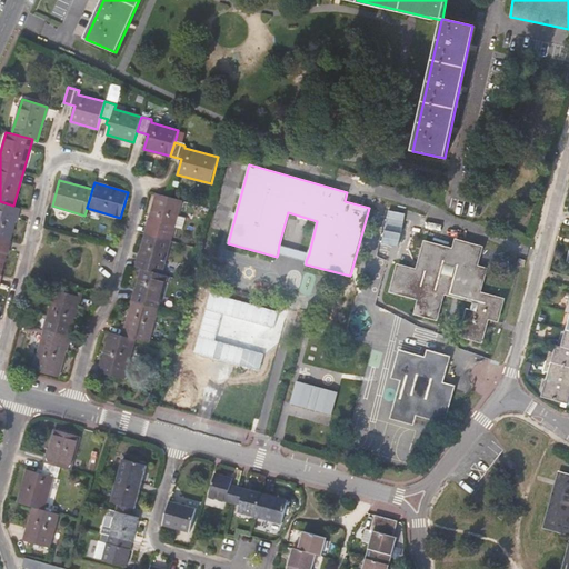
[(136,266),(141,268),(162,273),(175,228),(176,222),(178,217),(182,200),(157,192),(136,266)]
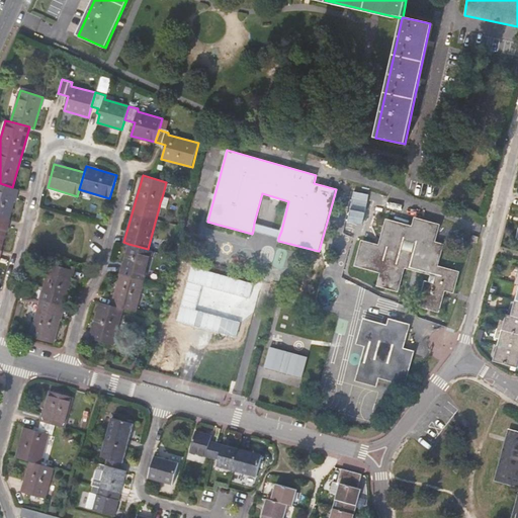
[(0,253),(18,189),(12,187),(0,183),(0,253)]
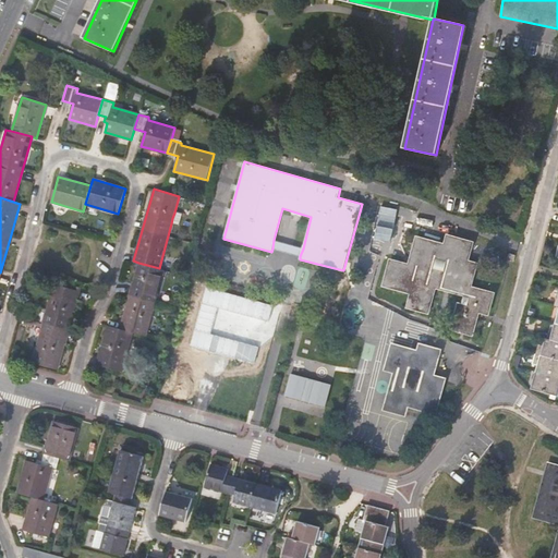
[(174,213),(172,218),(171,223),(179,225),(182,214),(174,213)]
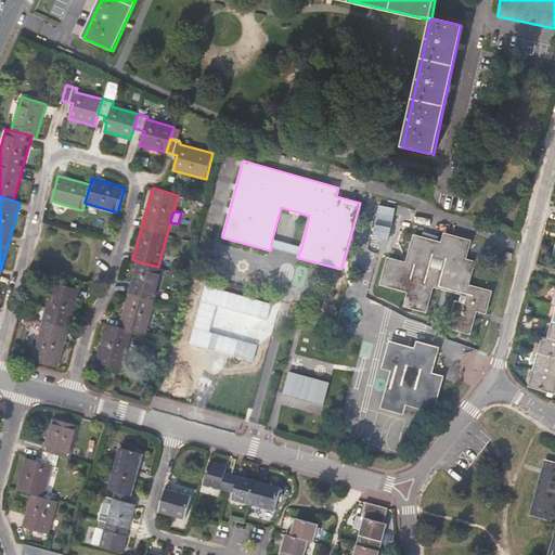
[(448,282),(466,286),(473,263),(464,260),(469,241),(446,235),(443,245),(415,237),(408,265),(389,260),(383,284),(410,292),(407,305),(426,310),(431,287),(412,282),(416,263),(427,267),(431,252),(454,258),(448,282)]
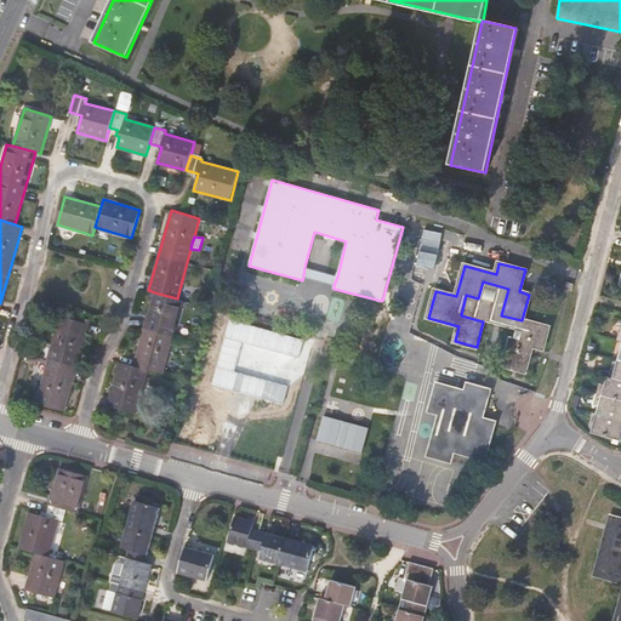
[(303,277),(334,285),(337,277),(305,267),(303,277)]
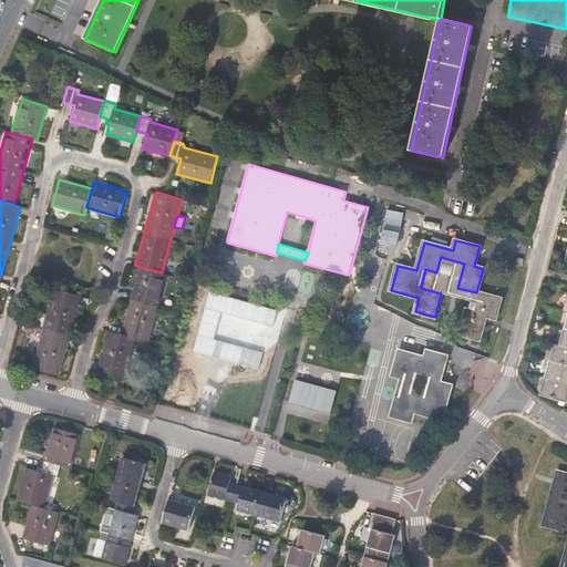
[(482,294),(476,292),(457,288),(464,264),(441,257),(436,272),(425,269),(421,288),(441,294),(478,303),(482,294)]
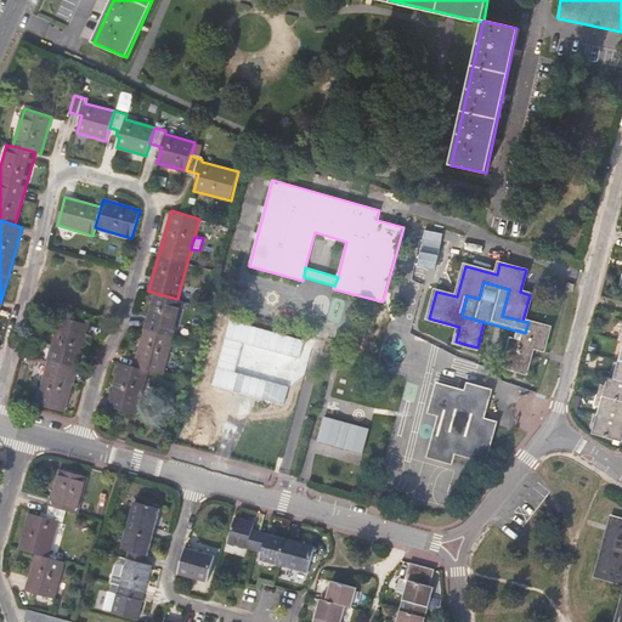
[(177,299),(154,293),(134,366),(150,371),(163,374),(184,301),(177,299)]
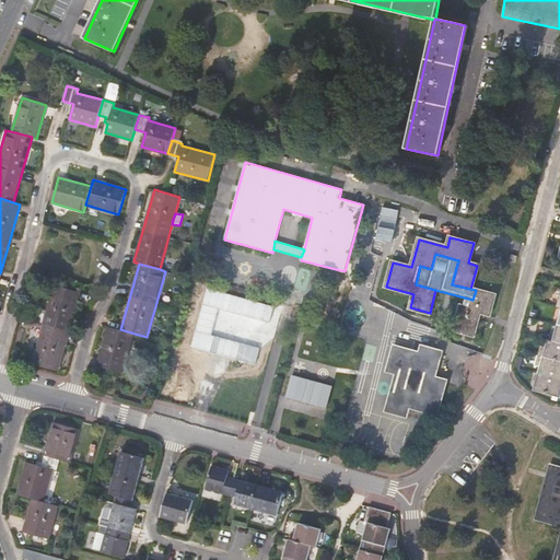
[(80,291),(54,284),(32,364),(58,371),(80,291)]
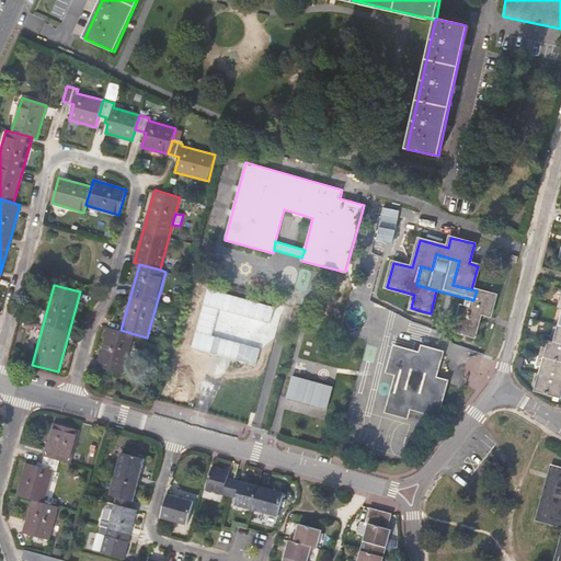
[(495,296),(477,290),(473,300),(471,310),(461,307),(455,331),(474,336),(481,312),(490,315),(495,296)]
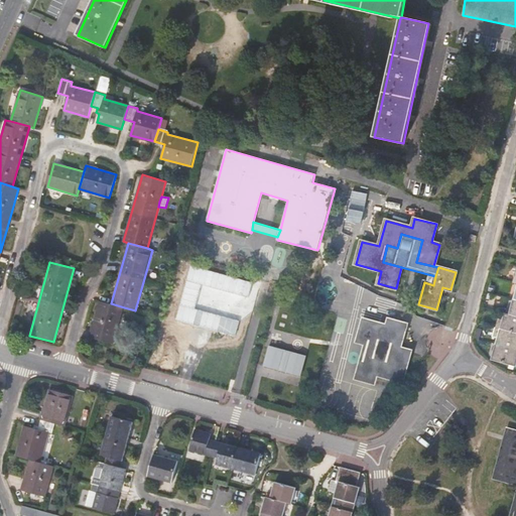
[(515,271),(513,282),(515,283),(515,290),(509,314),(505,313),(502,319),(498,318),(493,337),(497,339),(492,360),(515,367),(515,271)]
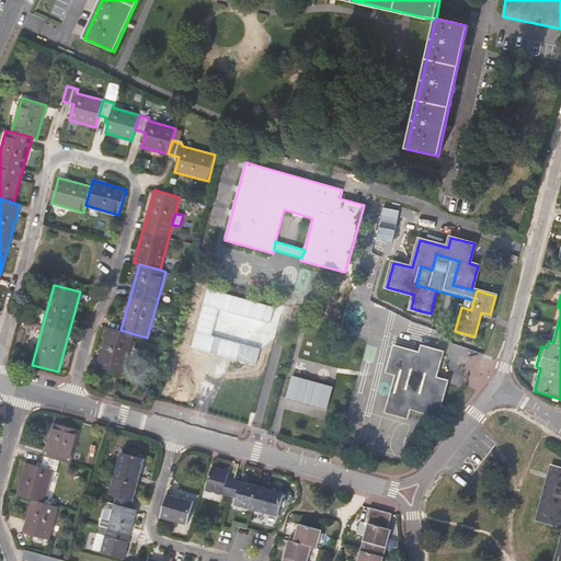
[(123,374),(135,334),(121,330),(109,327),(98,367),(123,374)]
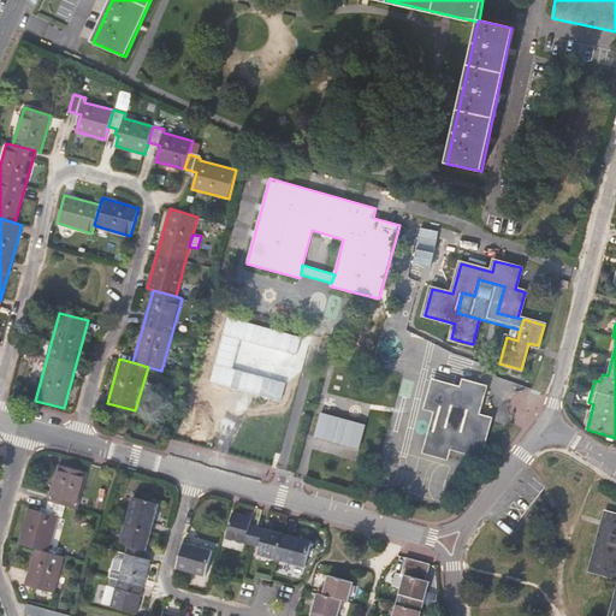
[(451,398),(455,388),(434,381),(427,408),(437,410),(425,451),(446,458),(449,448),(480,456),(491,419),(478,415),(486,388),(465,381),(462,389),(458,400),(451,398)]
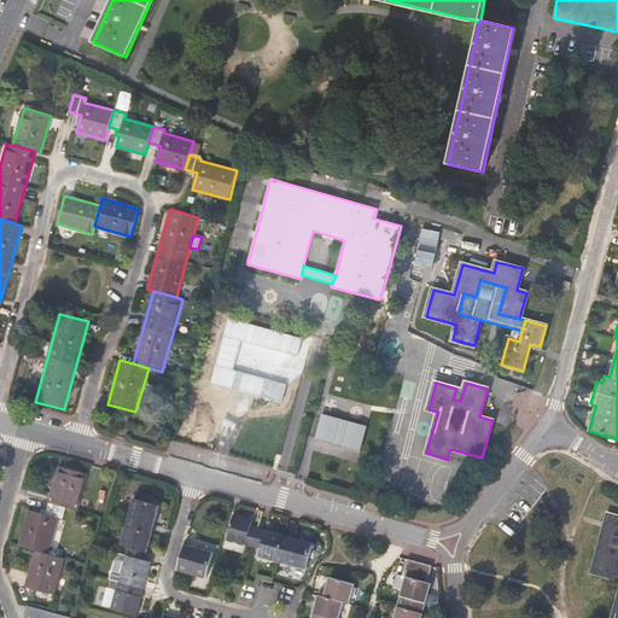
[(464,390),(456,389),(453,400),(460,401),(464,390)]
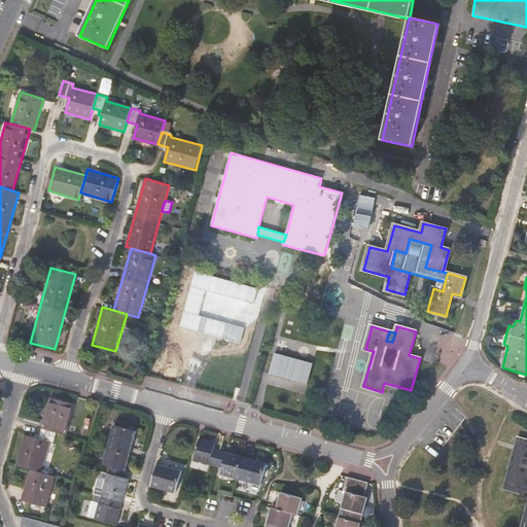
[(312,363),(274,353),(269,374),(307,384),(312,363)]
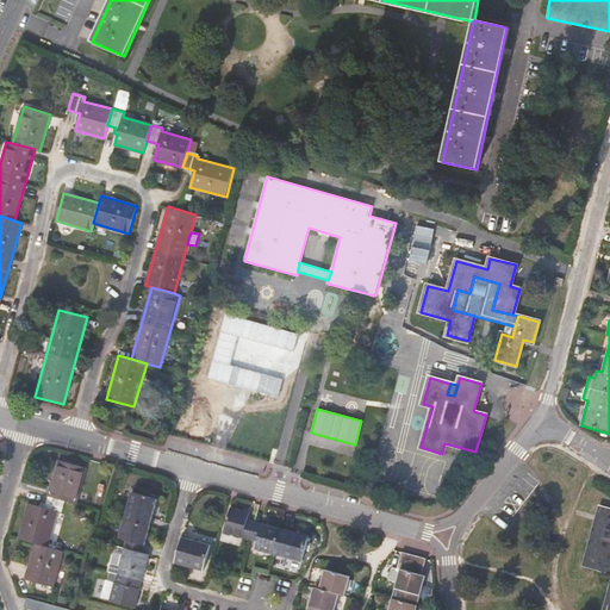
[(47,508),(58,511),(61,511),(64,500),(75,503),(86,468),(61,460),(47,508)]
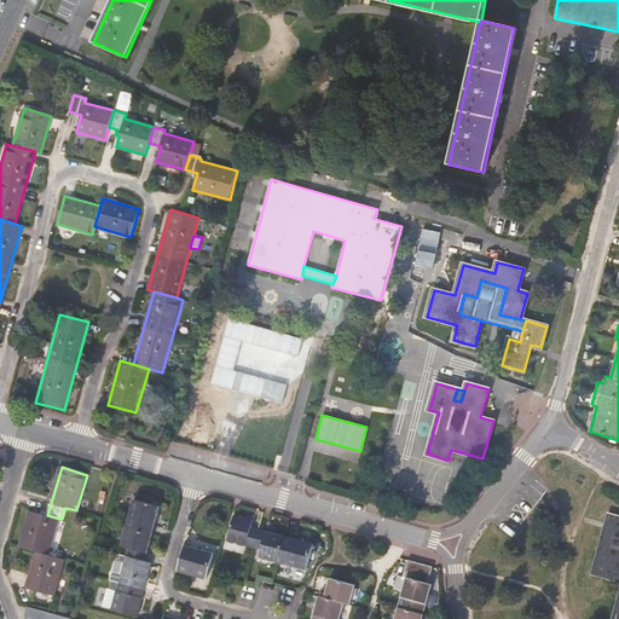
[(134,499),(127,527),(121,545),(148,553),(161,507),(134,499)]
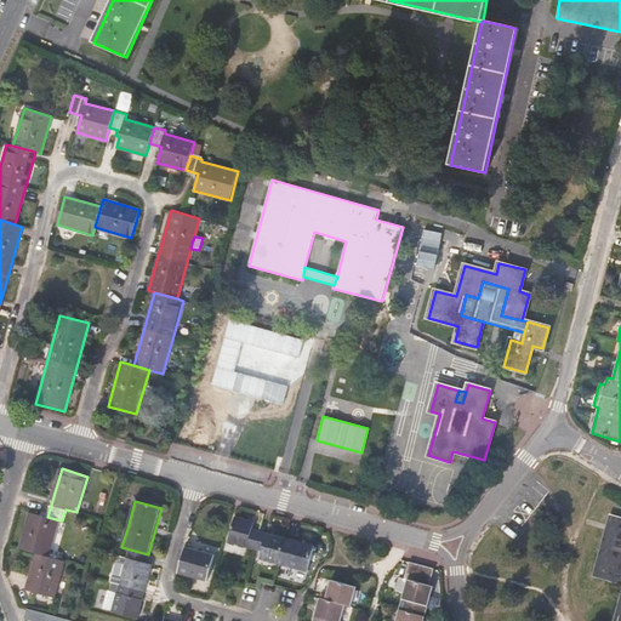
[(21,548),(38,553),(49,557),(60,520),(47,517),(30,512),(21,548)]
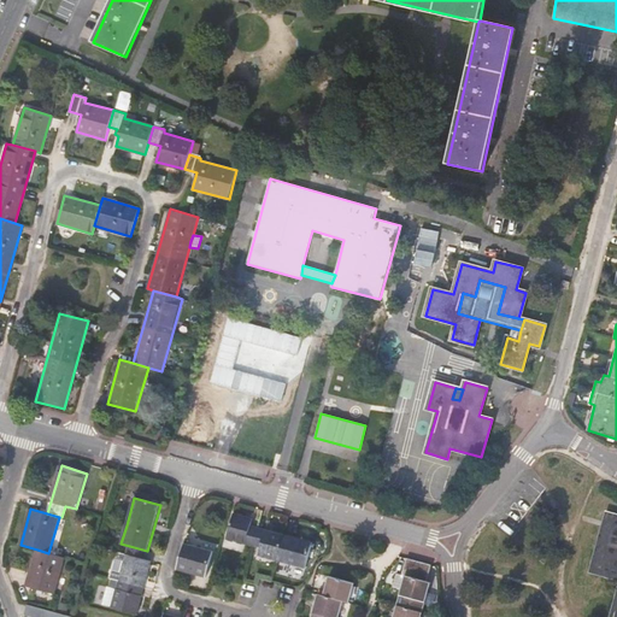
[(262,547),(266,529),(258,527),(260,519),(234,511),(225,538),(262,547)]
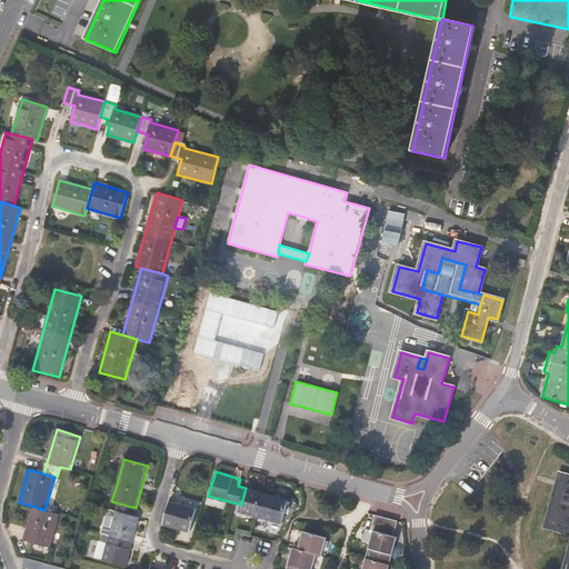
[(568,478),(562,477),(549,525),(568,530),(568,478)]
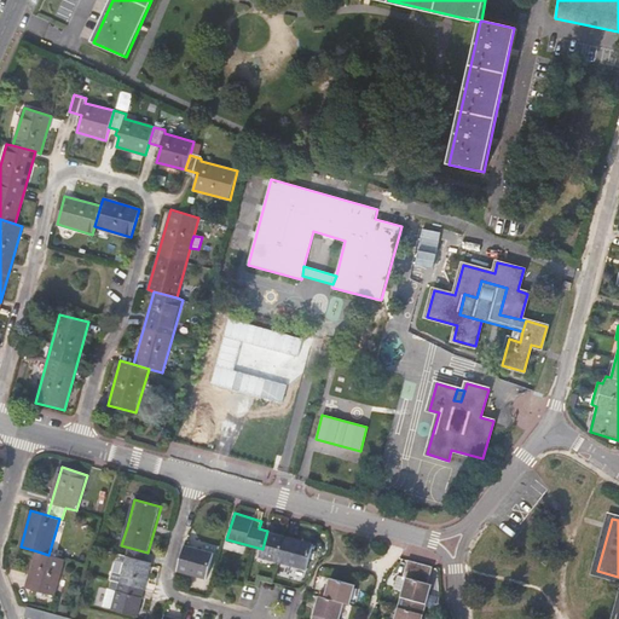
[(314,544),(267,531),(262,549),(260,556),(307,570),(314,544)]
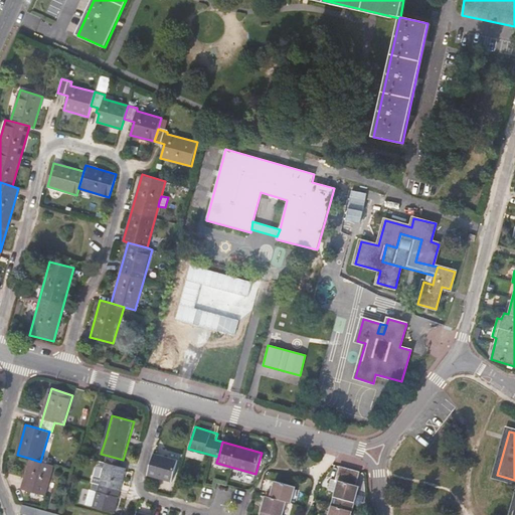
[(155,454),(149,475),(172,481),(177,460),(155,454)]
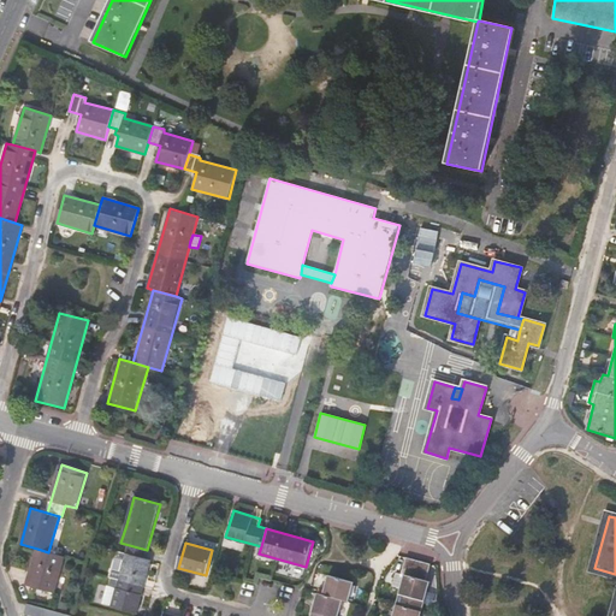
[(65,557),(48,552),(37,549),(27,585),(54,592),(65,557)]
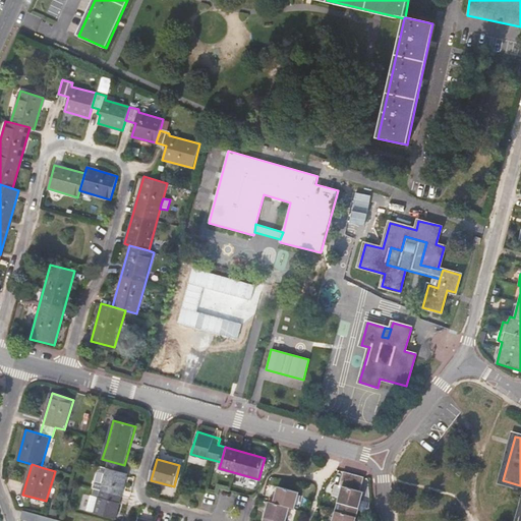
[(108,468),(103,484),(123,489),(128,474),(108,468)]
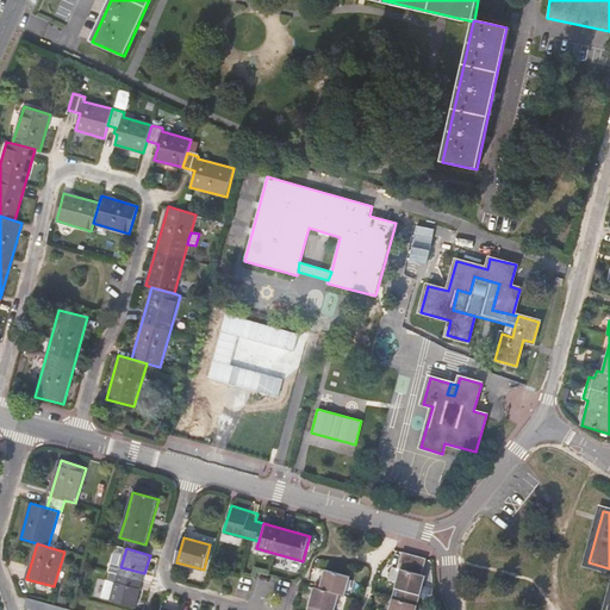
[(398,568),(422,576),(425,559),(403,552),(398,568)]
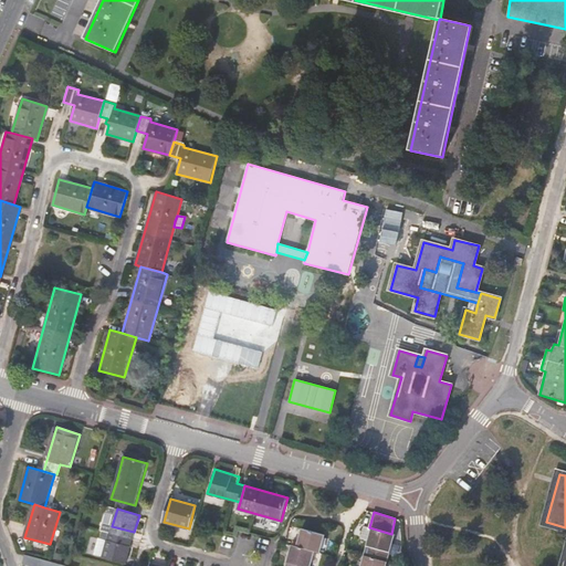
[(106,540),(107,541),(129,546),(134,532),(112,526),(111,526),(106,540)]
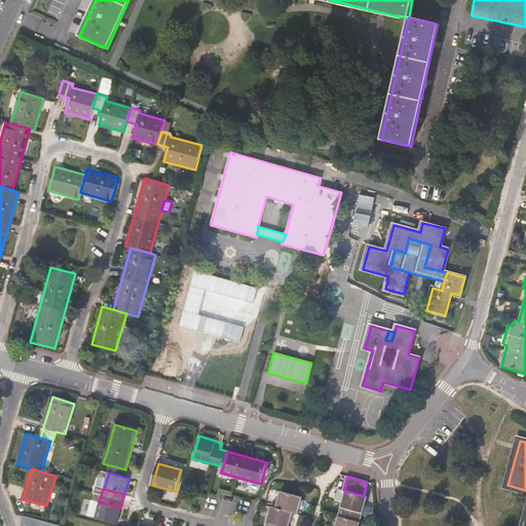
[(339,516),(360,522),(367,496),(364,496),(343,490),(340,489),(336,501),(342,502),(339,516)]
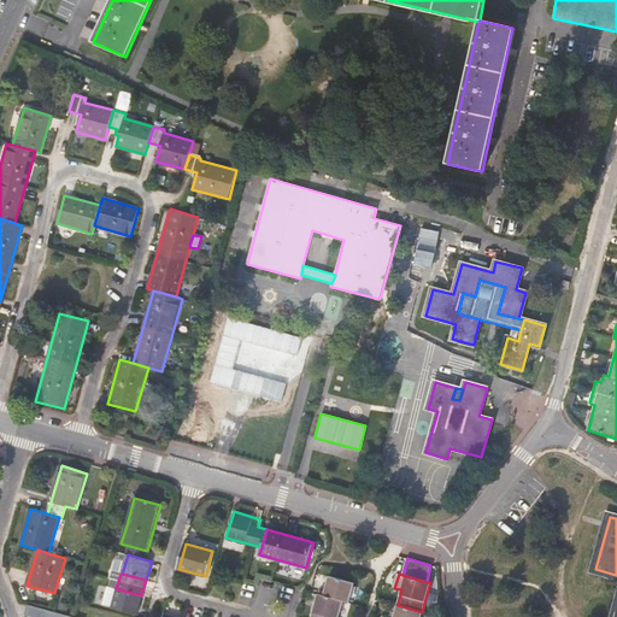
[(329,576),(324,595),(344,600),(350,601),(354,583),(329,576)]
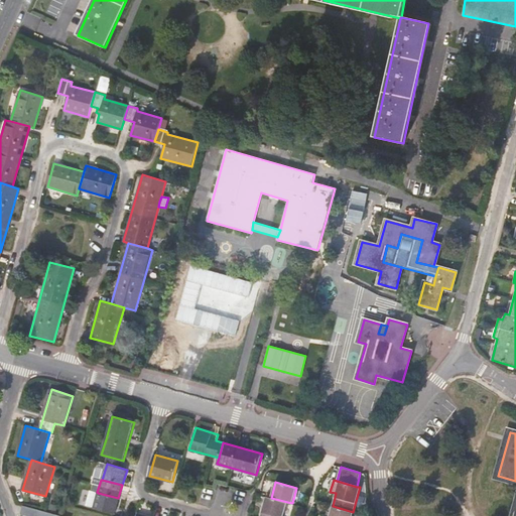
[(118,498),(98,493),(97,492),(91,491),(87,506),(94,508),(114,513),(119,498),(118,498)]
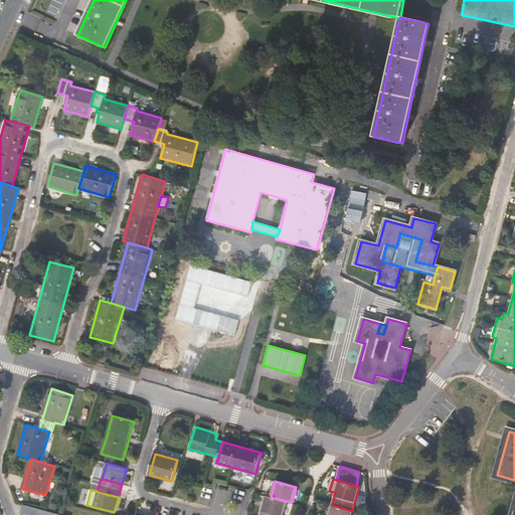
[(283,514),(287,501),(271,497),(266,496),(260,514),(283,514)]
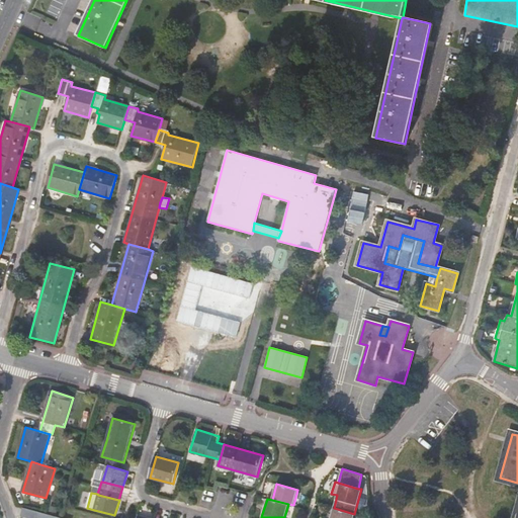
[(31,517),(34,517),(36,511),(24,507),(21,515),(31,517)]
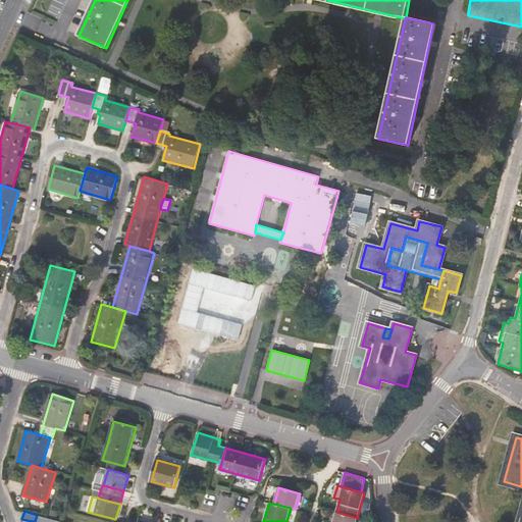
[(332,521),(355,521),(357,518),(336,512),(332,521)]
